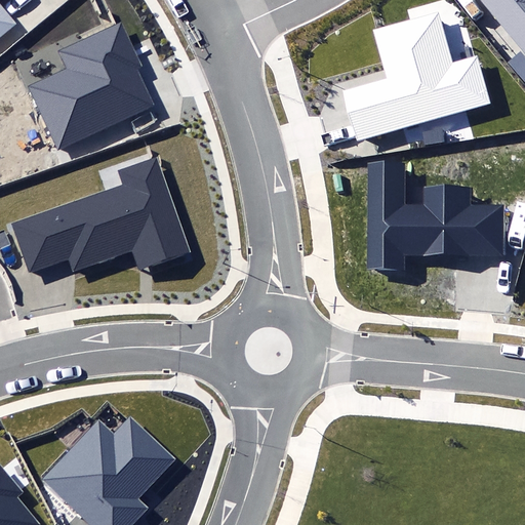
[(0,0),(0,37),(16,25),(0,4),(0,0)]
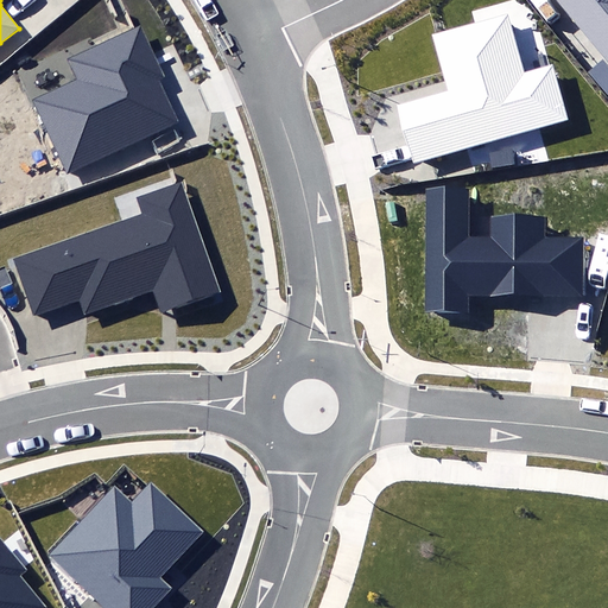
[(607,0),(555,0),(607,62),(607,0)]
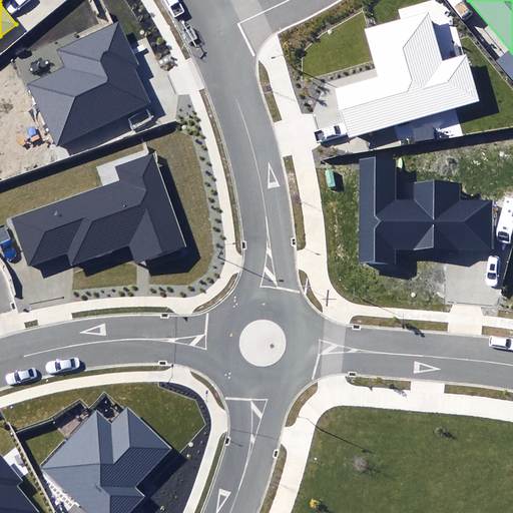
[(442,61),(428,12),(369,29),(365,30),(374,60),(378,76),(335,89),(349,138),(479,101),(466,54),(442,61)]
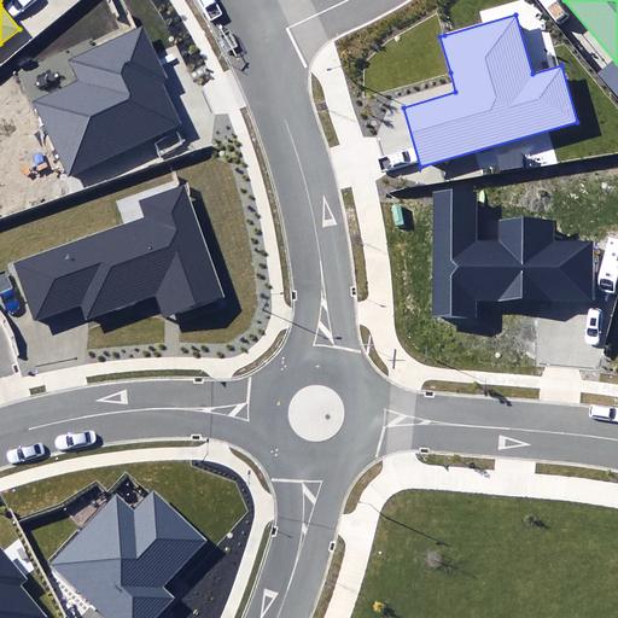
[(35,104),(66,176),(184,124),(164,80),(167,77),(144,25),(136,29),(69,59),(80,83),(35,104)]
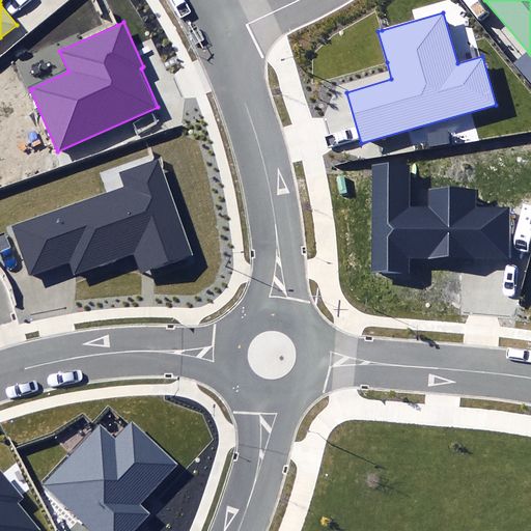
[(137,251),(144,272),(193,255),(159,157),(119,171),(124,187),(12,226),(29,274),(70,259),(74,273),(137,251)]
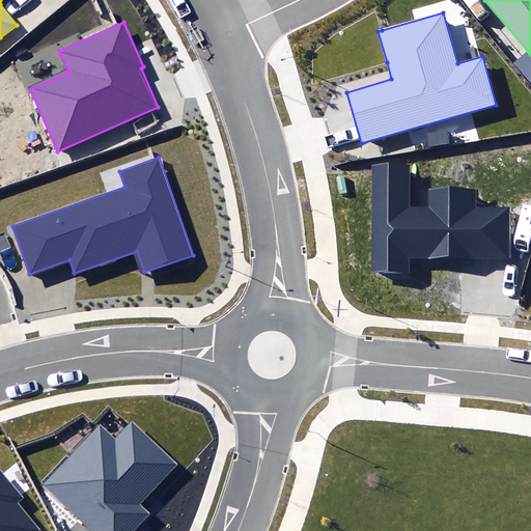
[(372,271),(410,271),(410,257),(511,258),(511,206),(476,206),(476,189),(430,189),(430,205),(409,205),(410,165),(372,165),(372,271)]
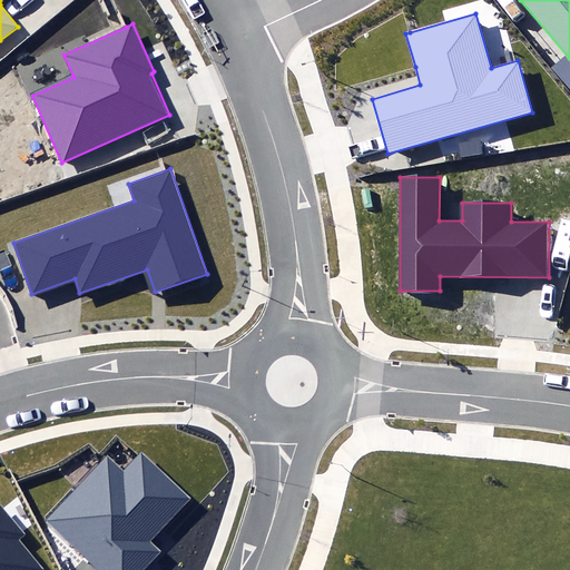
[(43,521),(96,569),(145,569),(164,550),(151,539),(189,499),(141,453),(140,455),(126,471),(108,454),(43,521)]
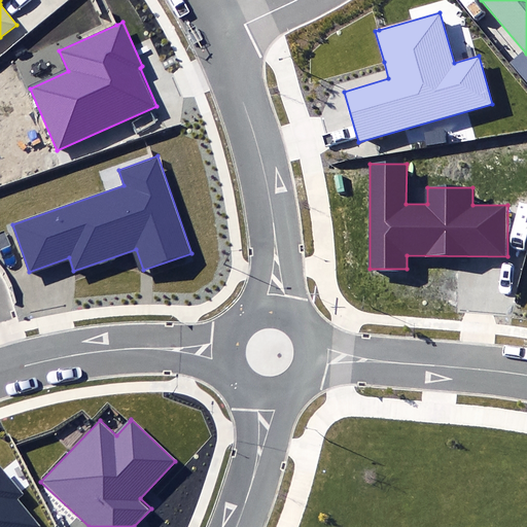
[(0,526),(39,526),(40,526),(18,498),(23,493),(0,465),(0,526)]
